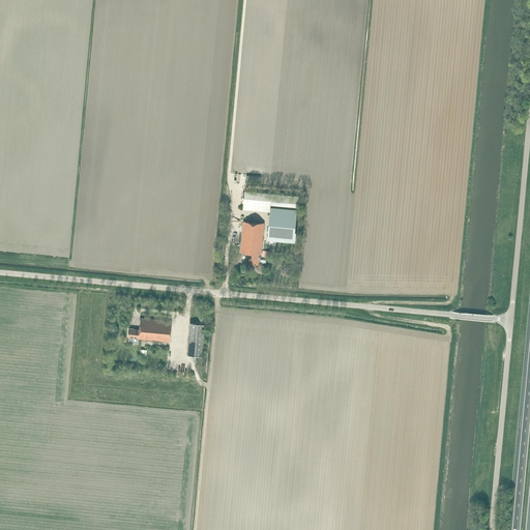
[(297,209),(299,196),(245,192),(243,204),(270,206),(297,209)]
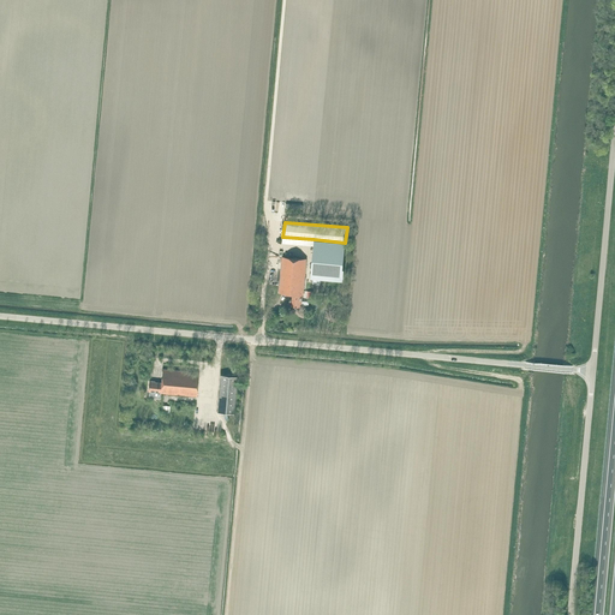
[(314,239),(310,276),(341,280),(345,243),(314,239)]
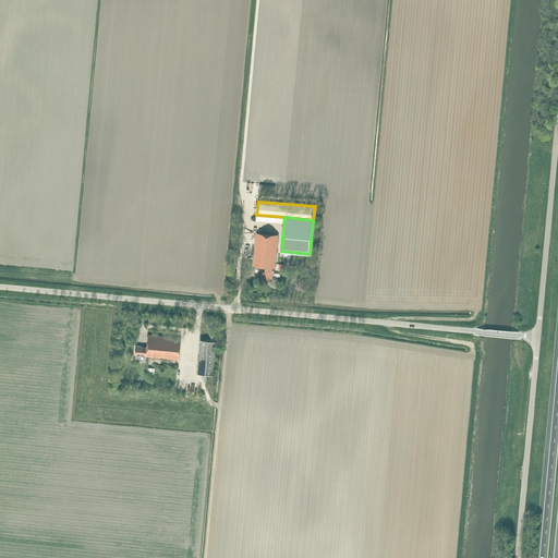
[(275,267),(278,234),(256,232),(253,266),(266,267),(265,273),(264,278),(274,278),(275,267)]
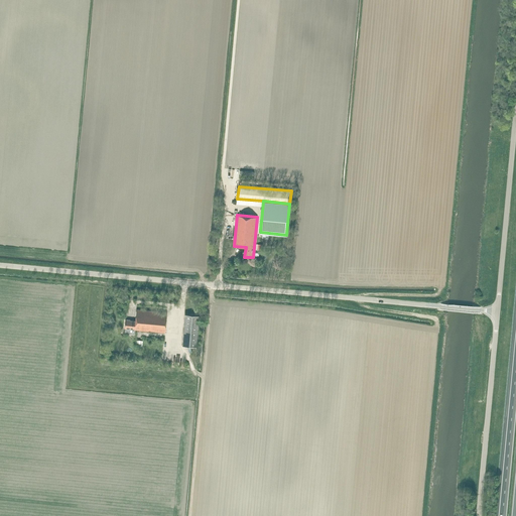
[(134,330),(164,333),(166,312),(136,309),(135,320),(129,320),(129,319),(125,319),(124,328),(124,329),(124,330),(125,331),(125,332),(126,333),(127,333),(134,334),(134,330)]
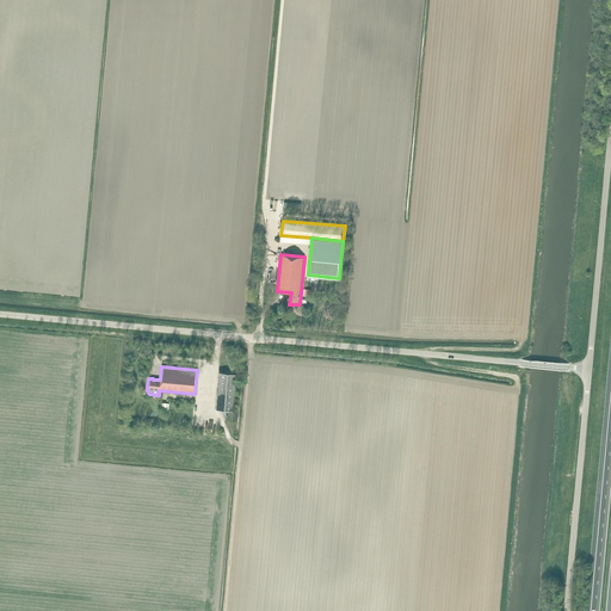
[(215,409),(232,412),(235,375),(220,372),(215,409)]
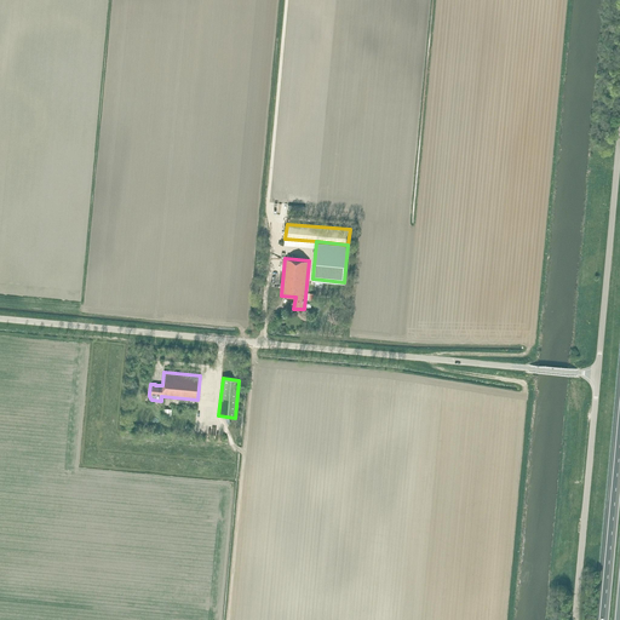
All buildings are outlined.
